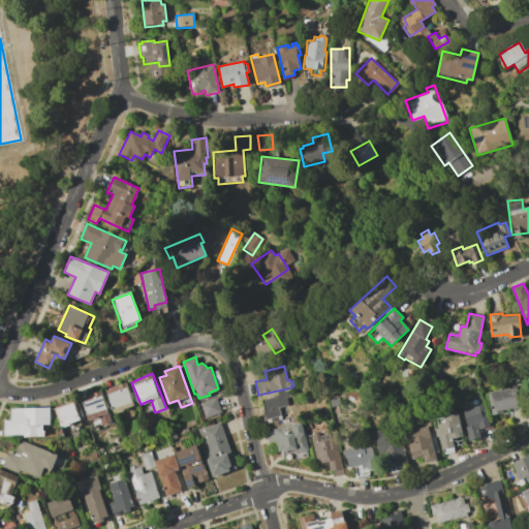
[(126,382),(134,406),(131,407),(134,415),(122,421),(119,411),(115,412),(106,391),(114,389),(114,387),(126,382)]
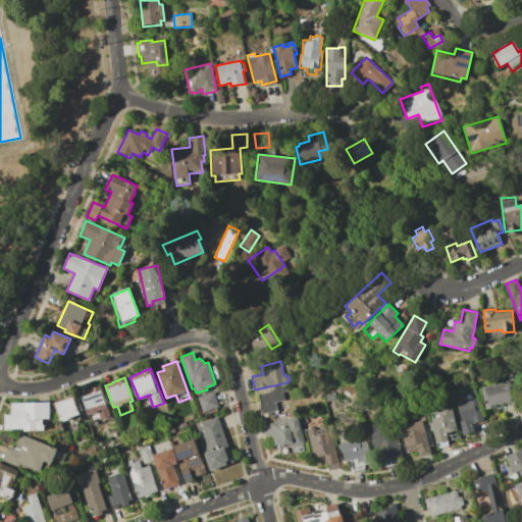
[(480,387),(509,382),(513,401),(511,401),(511,403),(506,404),(505,402),(496,404),(497,407),(484,409),(480,387)]
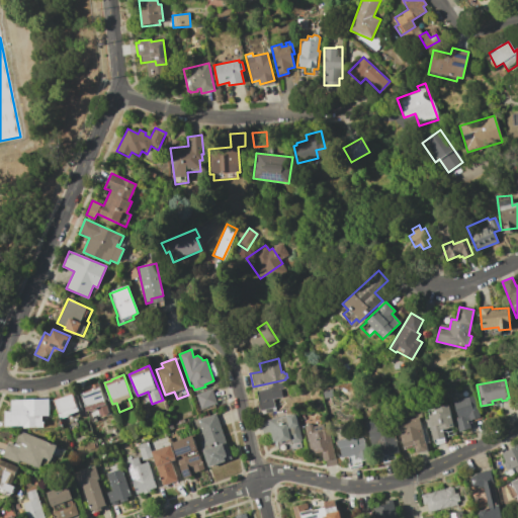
[(254,392),(272,386),(271,384),(284,381),(286,389),(281,390),(283,397),(273,399),(276,410),(260,414),(254,392)]
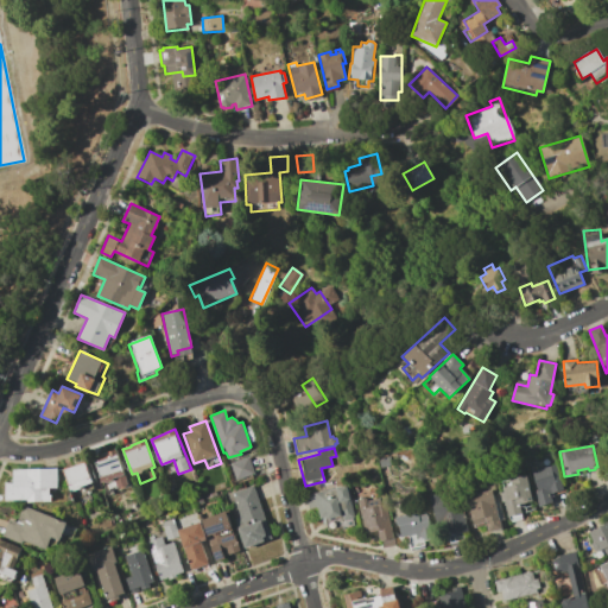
[(116,449),(130,485),(119,489),(115,480),(103,485),(93,458),(105,455),(105,453),(116,449)]
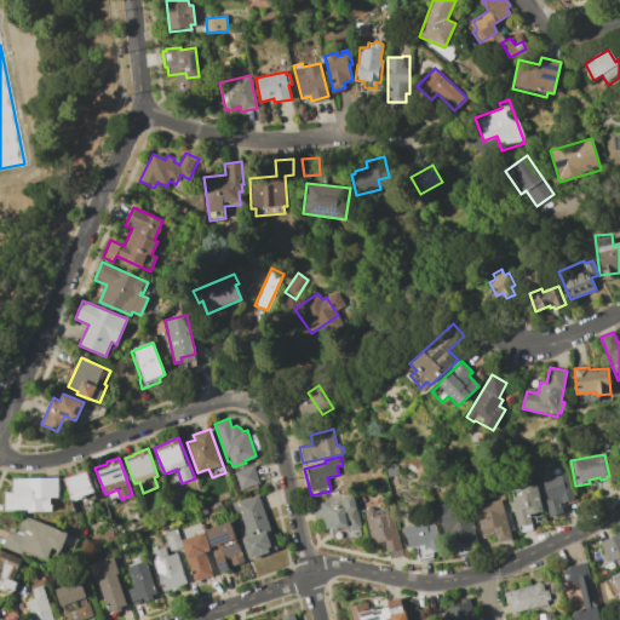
[(234,472),(253,465),(259,483),(240,489),(234,472)]
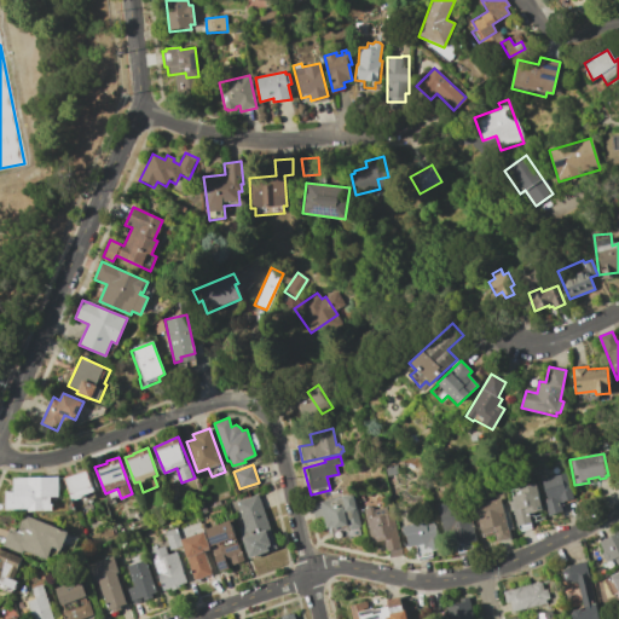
[(65,478),(88,470),(96,490),(86,493),(86,497),(74,501),(65,478)]
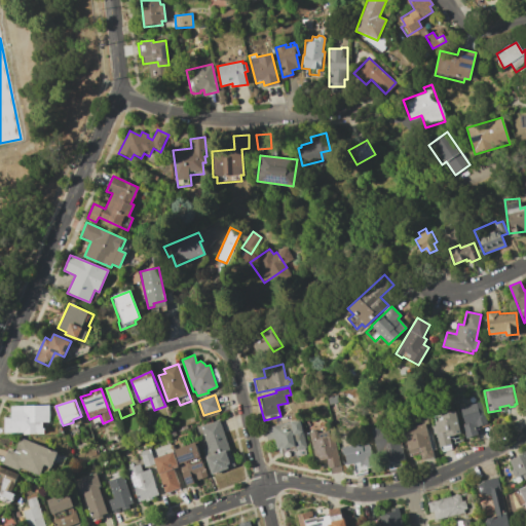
[(481,402),(487,424),(476,427),(478,435),(466,438),(457,408),(481,402)]
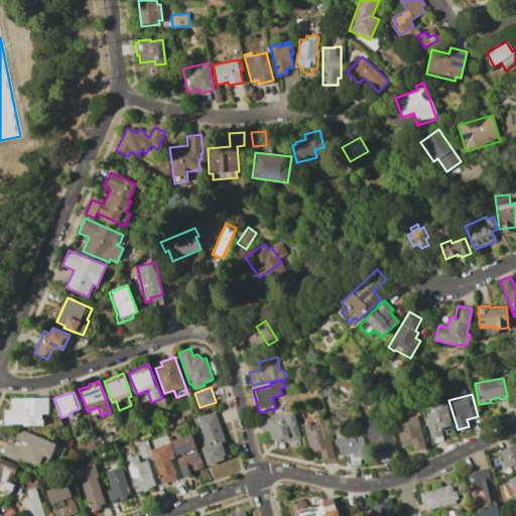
[(10,398),(49,397),(50,413),(42,413),(42,419),(44,419),(44,425),(18,426),(18,424),(5,425),(5,409),(11,408),(10,398)]
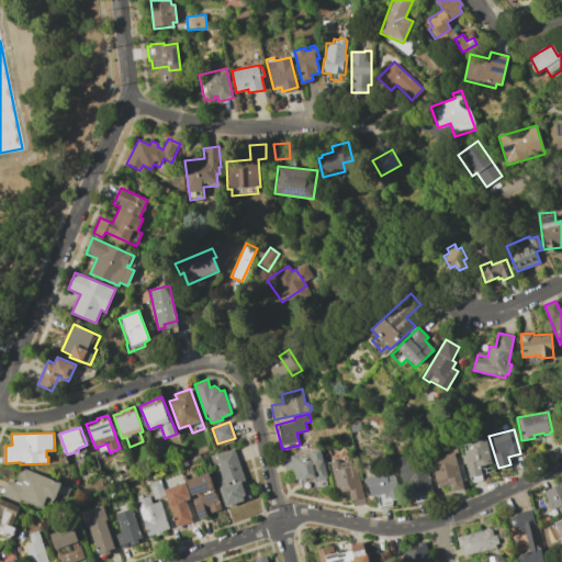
[(485,438),(492,463),(484,464),(485,469),(481,470),(482,474),(469,478),(467,467),(464,467),(461,456),(465,454),(464,450),(473,449),(471,441),(485,438)]
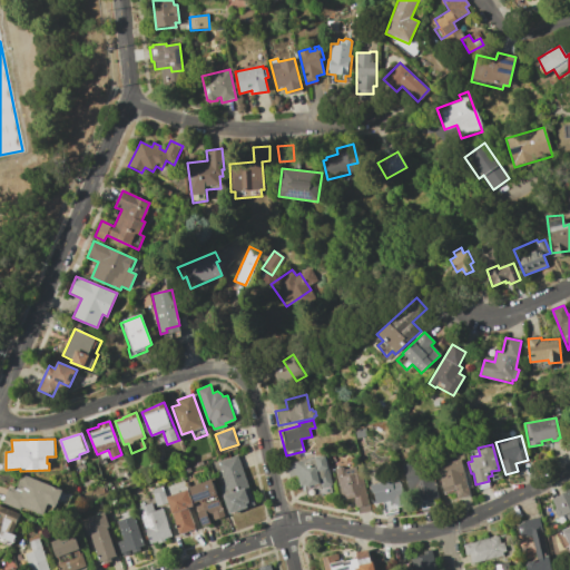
[(286,464),(327,454),(331,467),(327,468),(332,485),(331,485),(333,494),(322,497),(321,493),(306,497),(304,485),(301,487),(297,475),(290,478),(286,464)]
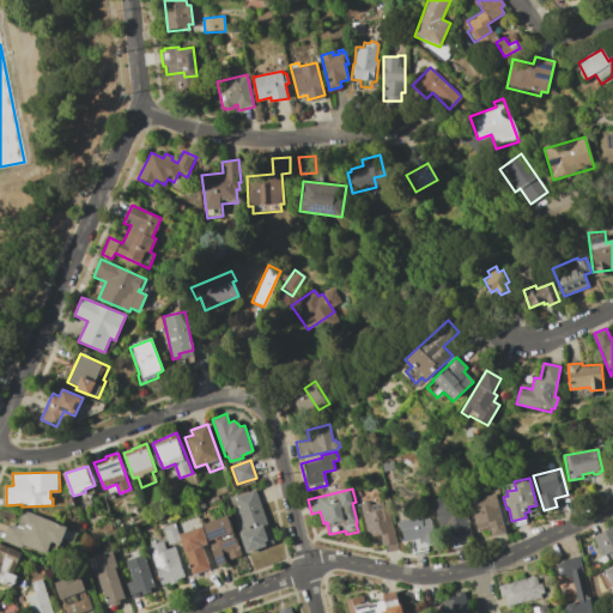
[(255,490),(274,541),(247,552),(235,520),(241,517),(234,497),(255,490)]
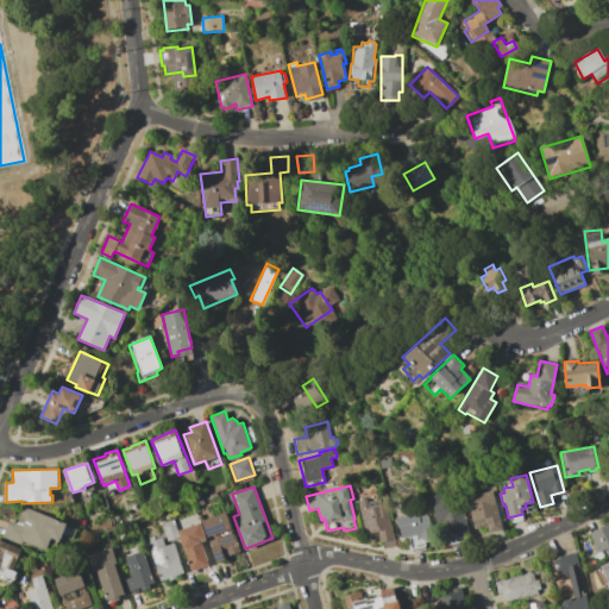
[(491,490),(502,529),(487,533),(485,526),(472,529),(464,498),(491,490)]
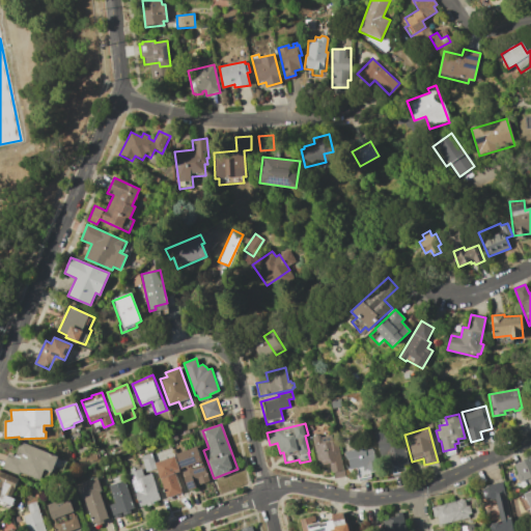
[(374,432),(383,431),(384,437),(401,432),(409,464),(403,465),(404,470),(402,473),(400,474),(393,476),(391,467),(389,467),(387,455),(380,456),(374,432)]
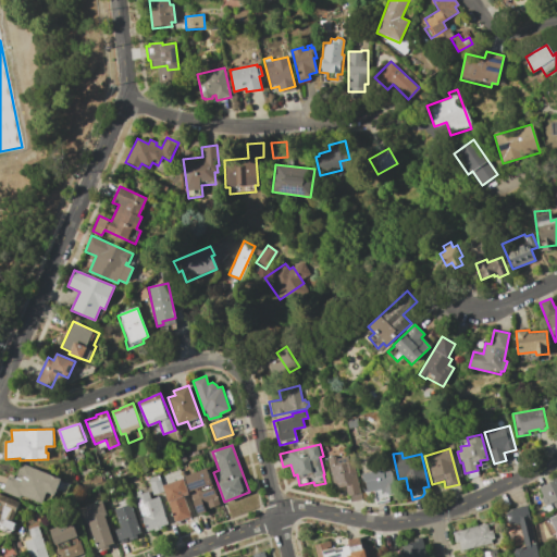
[(353,461),(362,499),(350,503),(346,486),(338,487),(337,483),(334,484),(326,458),(336,456),(336,459),(347,456),(349,462),(353,461)]
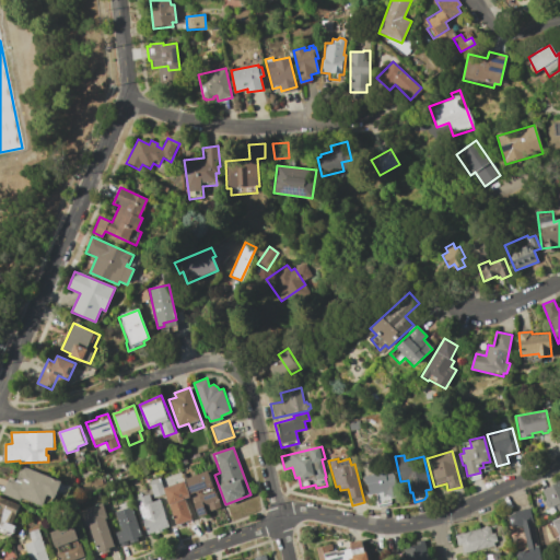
[(22,466),(61,481),(71,486),(67,496),(57,491),(53,501),(43,505),(21,498),(20,500),(2,493),(9,478),(16,481),(22,466)]
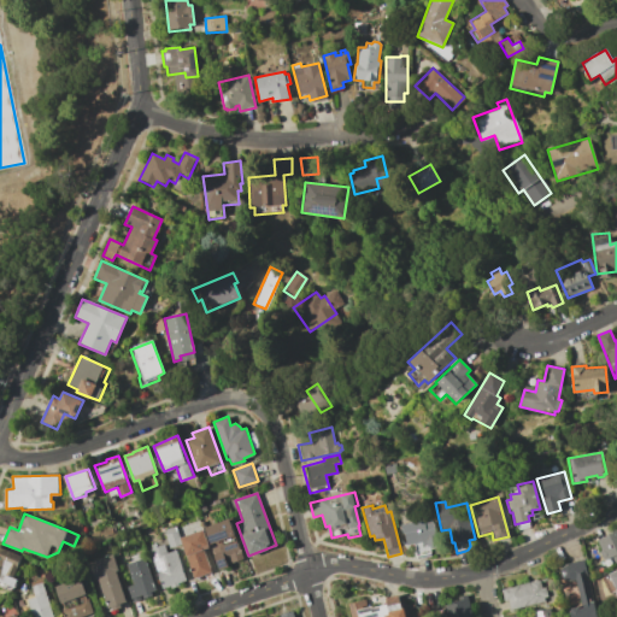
[(230,518),(245,558),(227,564),(228,568),(219,570),(211,548),(219,545),(217,541),(210,544),(205,528),(230,518)]
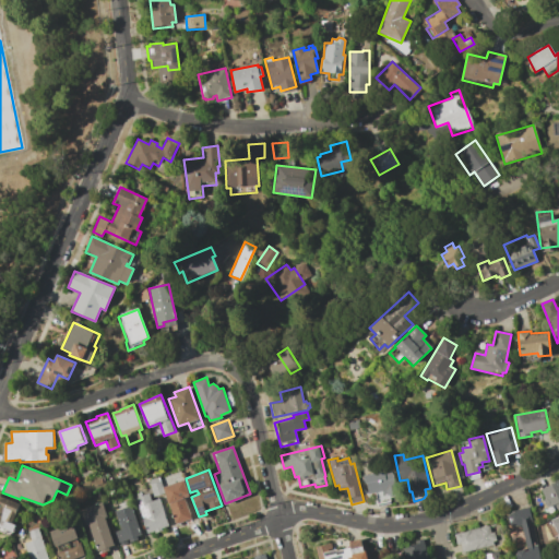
[(365,475),(384,471),(384,474),(393,472),(395,479),(393,479),(395,494),(388,495),(388,494),(383,495),(382,490),(368,494),(365,475)]
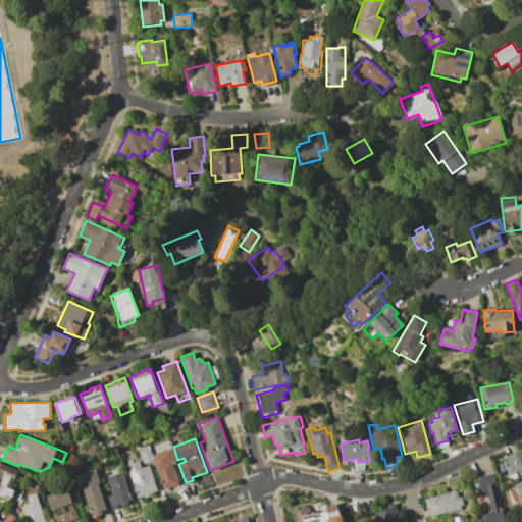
[(143,464),(138,449),(147,446),(153,460),(143,464)]
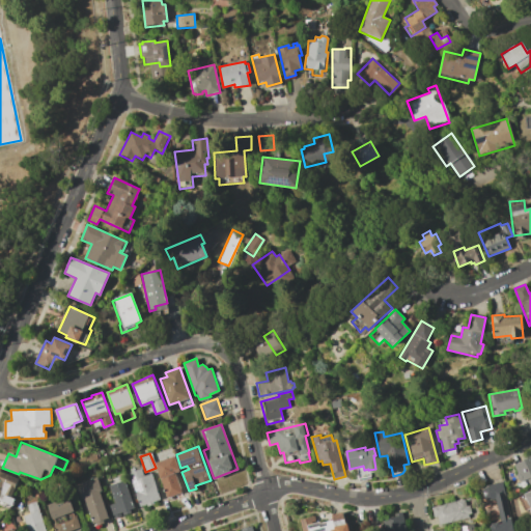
[(154,463),(174,455),(179,471),(175,473),(182,492),(180,493),(183,497),(177,499),(176,495),(167,498),(154,463)]
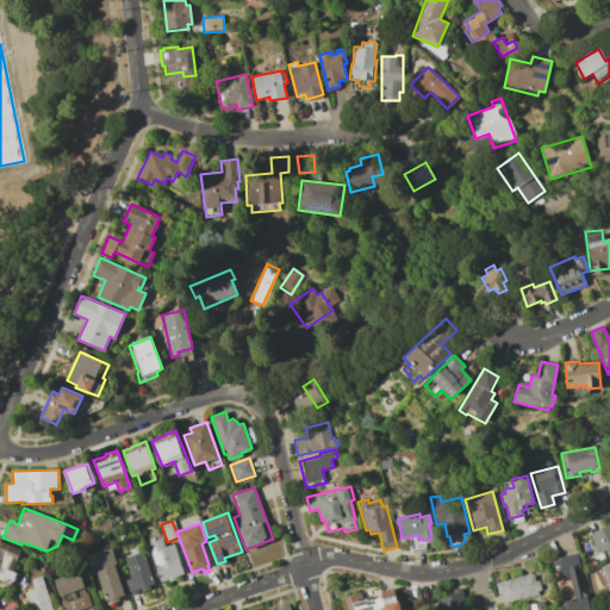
[(609,555),(609,524),(589,531),(596,554),(605,551),(608,556),(609,555)]
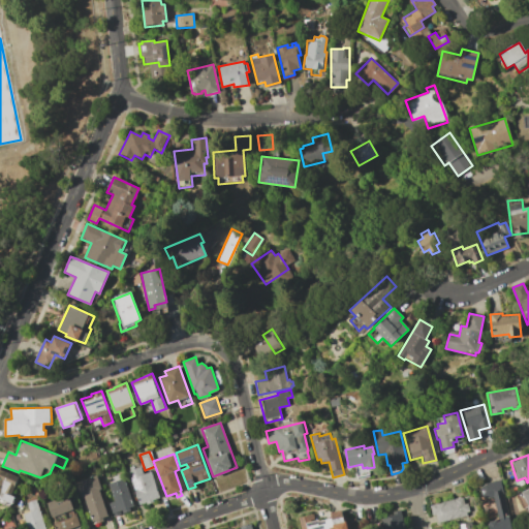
[(127,470),(141,466),(144,473),(151,471),(159,497),(152,499),(153,502),(147,504),(146,502),(139,504),(127,470)]
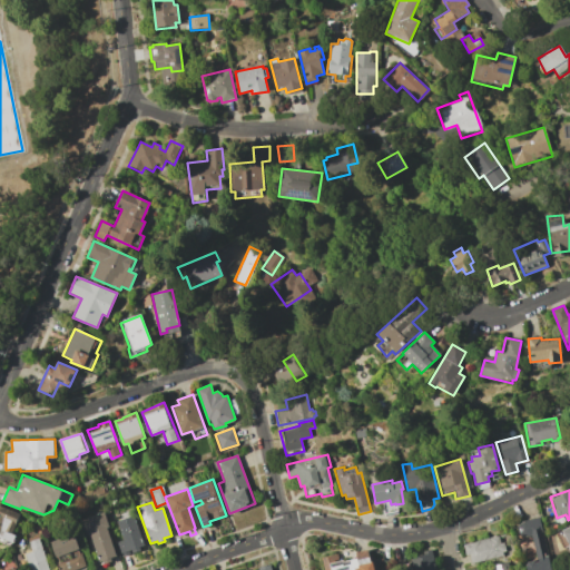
[(0,505),(20,514),(12,533),(17,536),(12,548),(0,542),(0,505)]
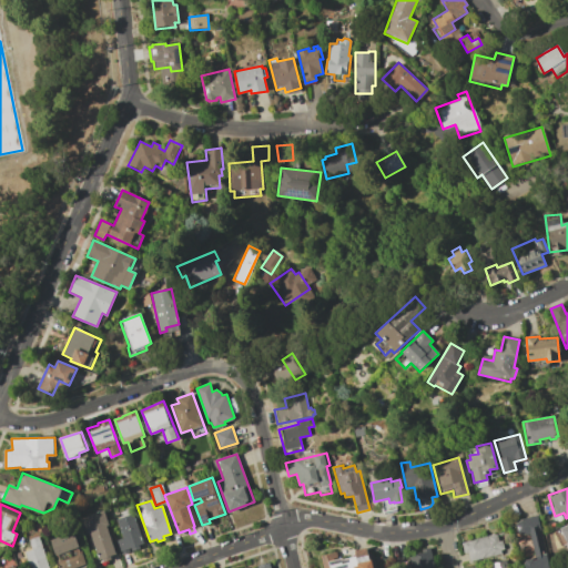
[(103,510),(109,525),(107,526),(115,554),(110,555),(111,558),(102,561),(101,558),(99,559),(90,534),(87,535),(81,518),(103,510)]
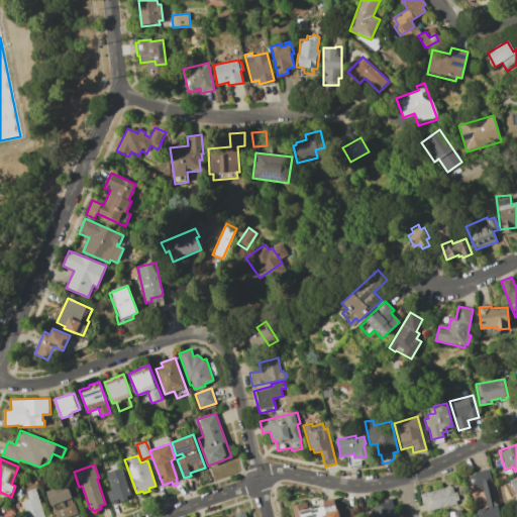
[(121,467),(130,494),(126,495),(128,499),(120,502),(118,498),(117,499),(118,502),(110,505),(105,491),(111,489),(105,473),(109,472),(107,468),(115,464),(117,469),(121,467)]
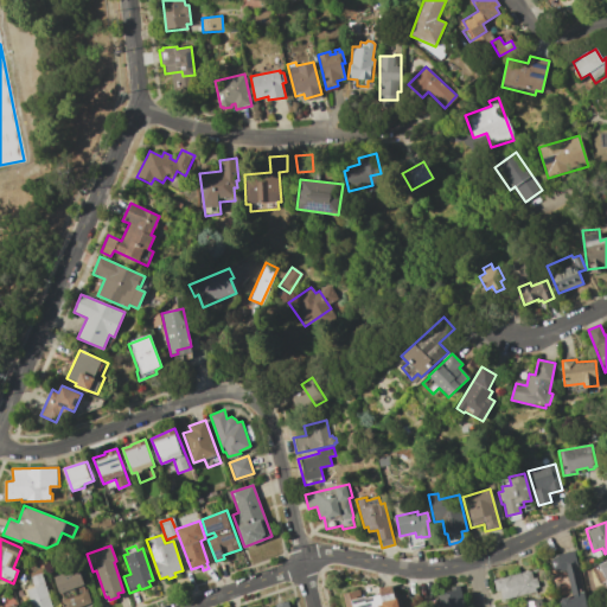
[(30,549),(38,551),(34,558),(27,555),(30,549)]
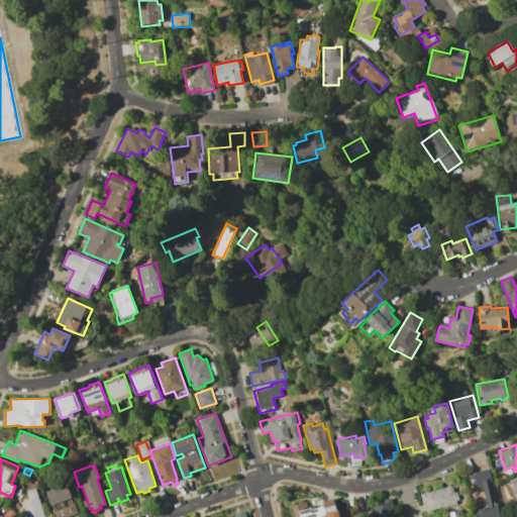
[(474,473),(489,469),(500,516),(477,516),(477,513),(478,512),(480,509),(483,509),(486,510),(488,510),(482,483),(476,485),(471,483),(470,477),(474,473)]
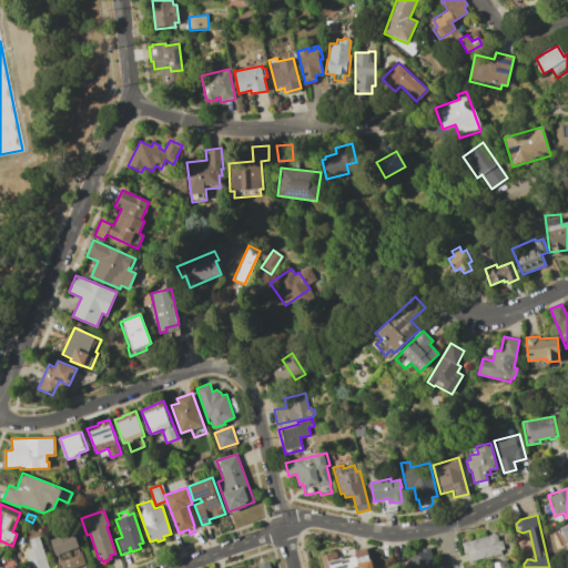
[(60,567),(51,540),(74,531),(80,547),(78,547),(80,551),(82,550),(87,563),(71,567),(60,567)]
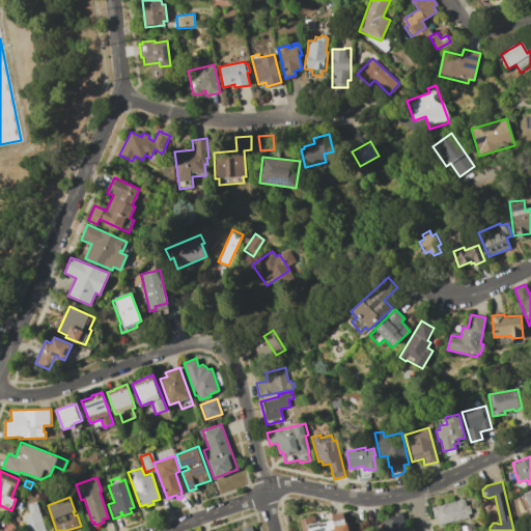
[(437,524),(470,518),(466,500),(432,506),(437,524)]
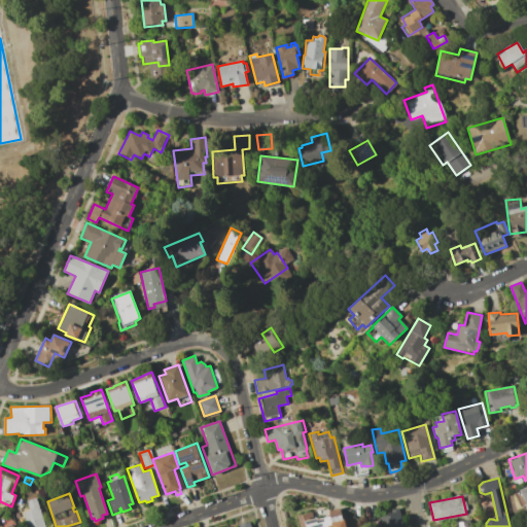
[(36,497),(46,526),(27,526),(22,512),(28,510),(25,501),(36,497)]
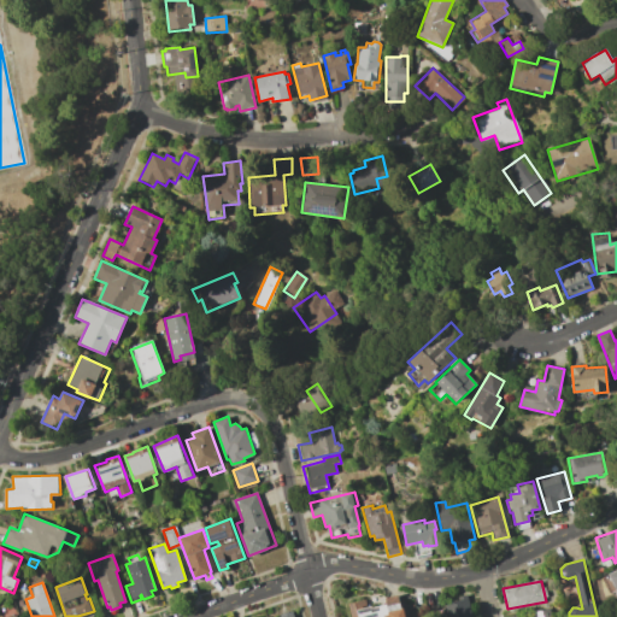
[(352,616),(348,604),(366,599),(369,606),(371,606),(372,607),(387,604),(385,598),(400,594),(405,616),(352,616)]
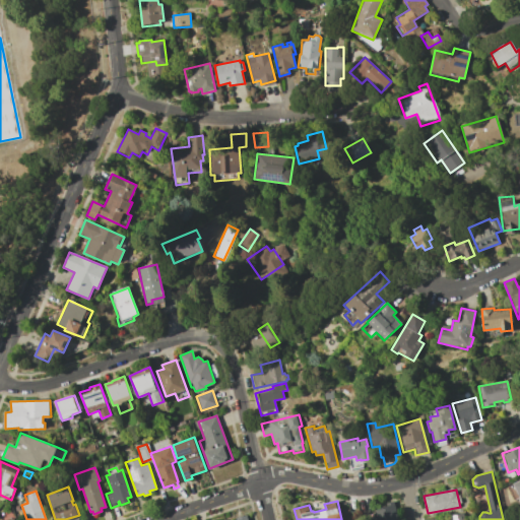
[(396,519),(395,504),(375,506),(377,519),(396,519)]
